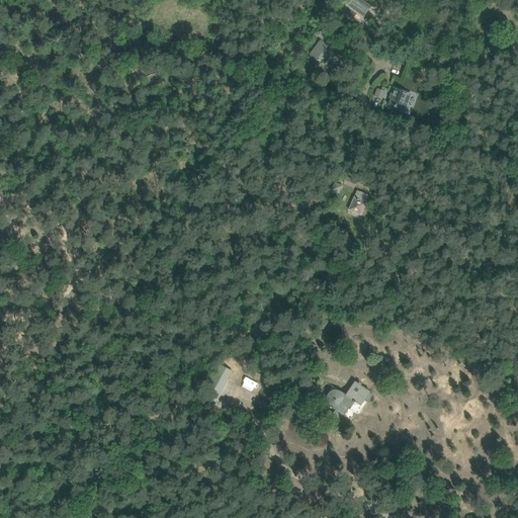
[(360,0),(352,0),(348,5),(363,16),(370,7),(360,0)]
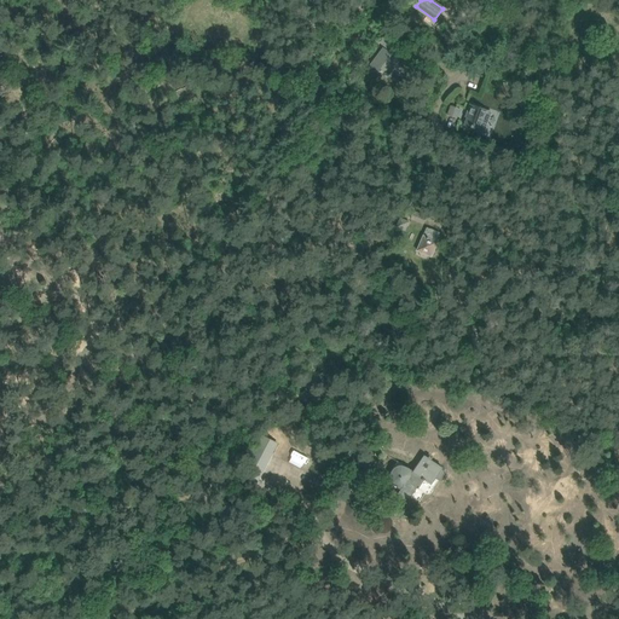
[(389,50),(394,42),(381,33),(376,40),(389,50)]
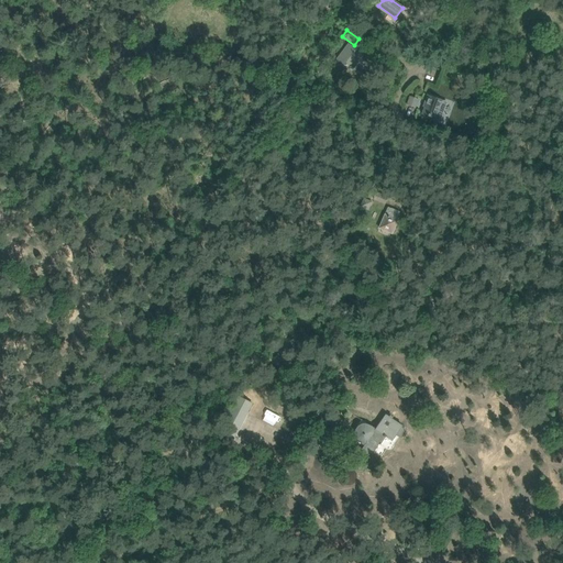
[(352,69),(363,55),(349,44),(338,59),(352,69)]
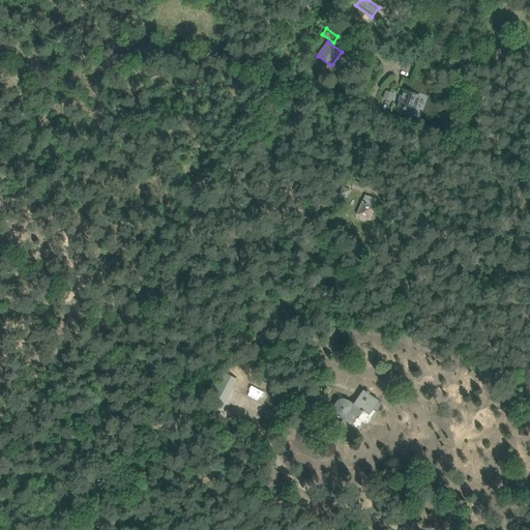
[(414,114),(420,96),(404,90),(398,108),(414,114)]
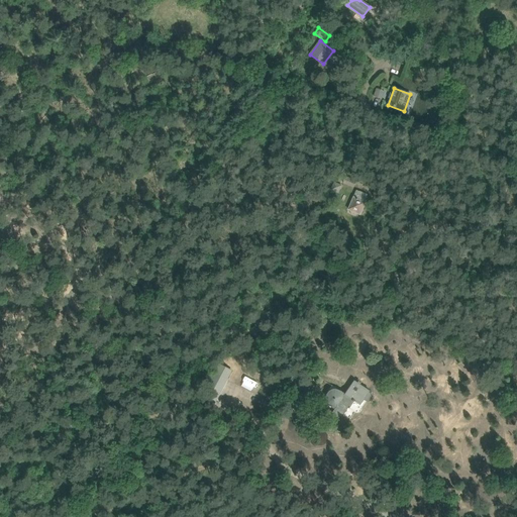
[(384,92),(377,89),(374,96),(382,99),(384,92)]
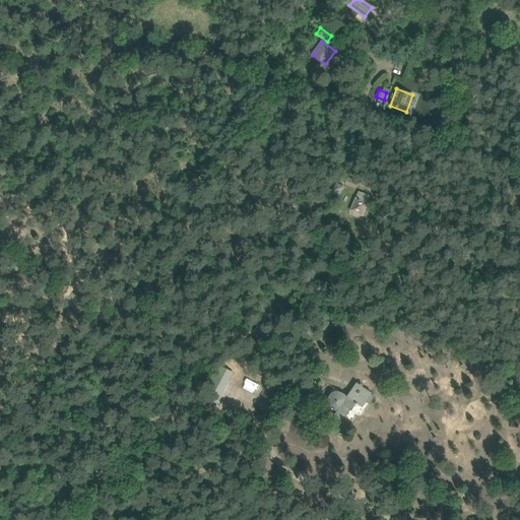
[(347,178),(345,184),(355,189),(359,182),(347,178)]
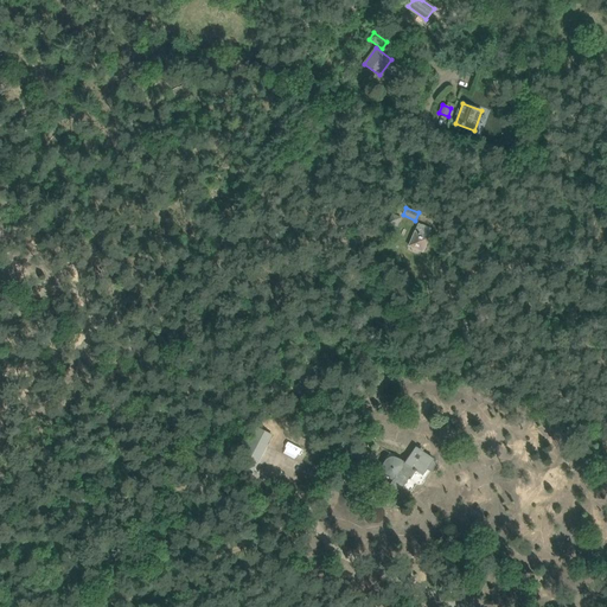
[(393,215),(389,223),(397,227),(401,218),(393,215)]
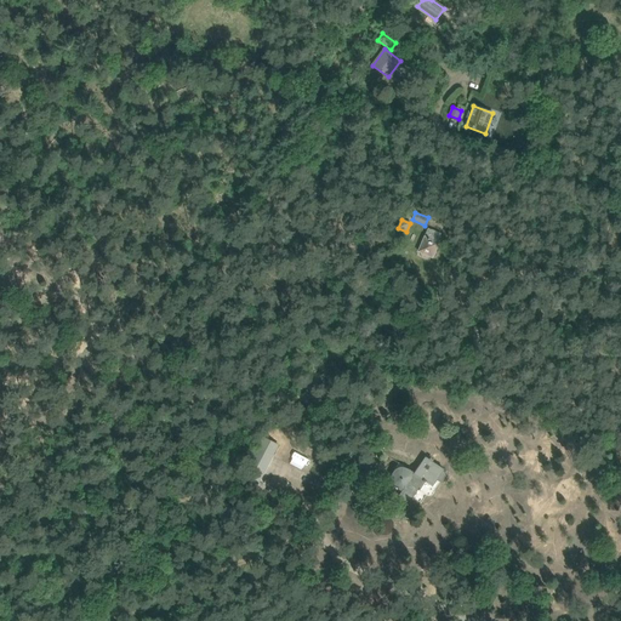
[(420,249),(434,255),(439,244),(439,243),(438,241),(440,234),(432,231),(428,229),(425,237),(420,249)]
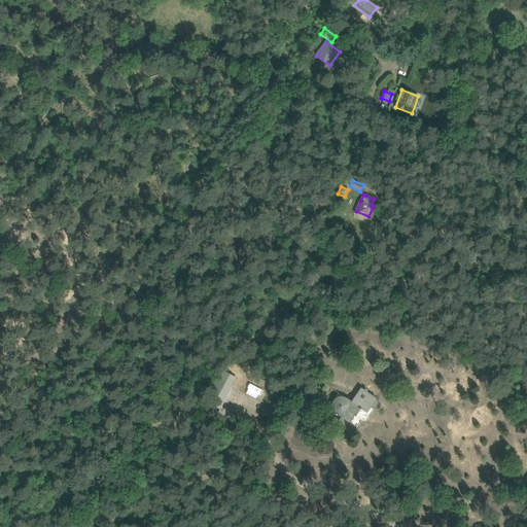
[(215,387),(227,394),(233,386),(219,379),(215,387)]
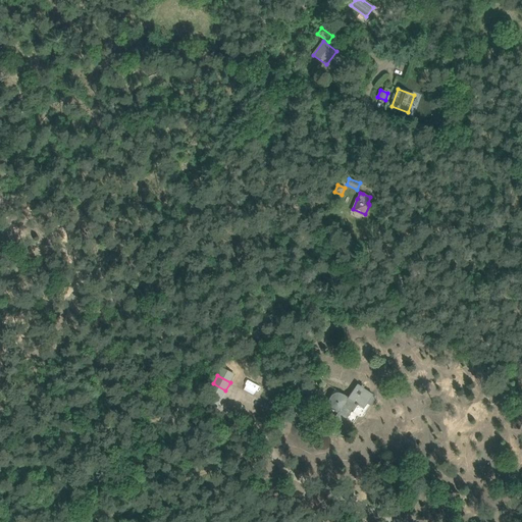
[(374,399),(373,397),(374,396),(358,384),(349,398),(345,396),(344,395),(335,389),(324,406),(337,415),(335,418),(344,423),(348,418),(355,423),(359,417),(361,417),(364,417),(365,415),(366,413),(366,412),(371,405),(373,405),(374,404),(374,402),(374,399)]
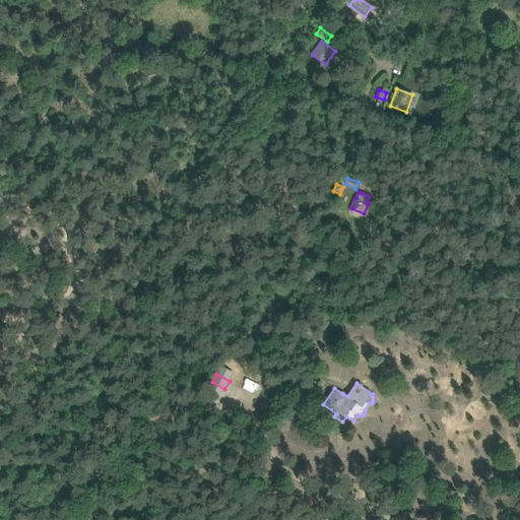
[(220,397),(208,390),(202,401),(215,408),(220,397)]
